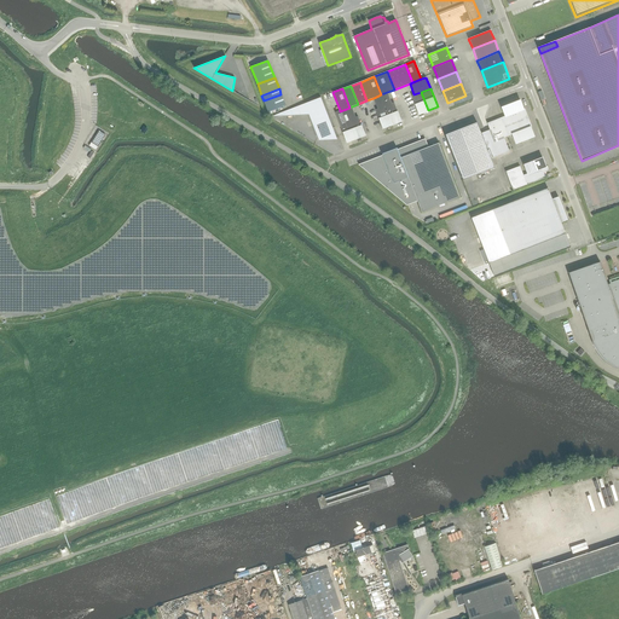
[(392,103),(387,92),(381,94),(374,98),(377,109),(385,106),(392,103)]
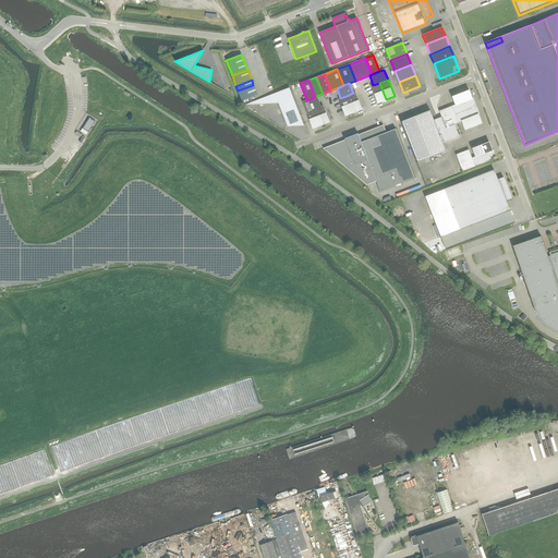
[(373,85),(371,86),(377,102),(386,99),(379,83),(373,85)]
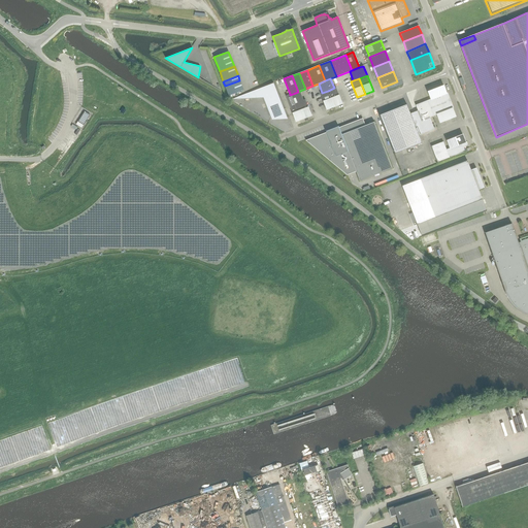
[(239,80),(225,86),(229,96),(243,90),(239,80)]
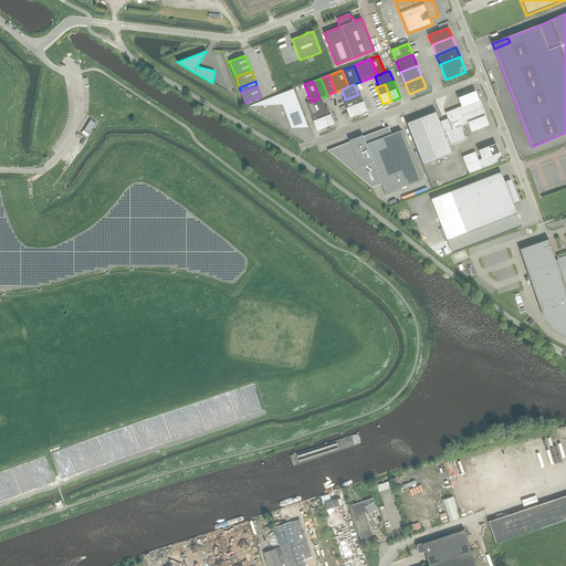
[(307,125),(293,88),(279,95),(282,105),(291,126),(307,125)]
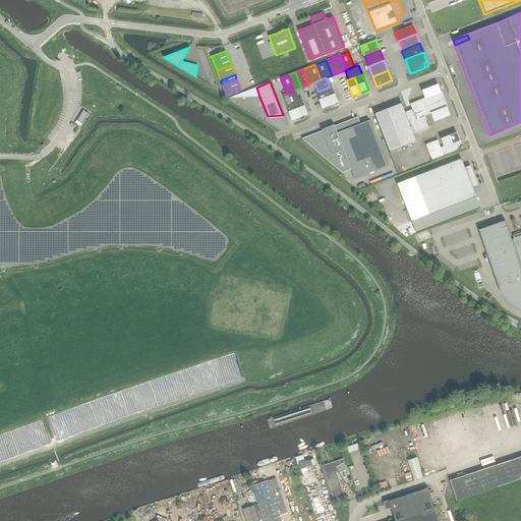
[(438,84),(429,87),(436,103),(445,99),(442,92),(441,92),(438,84)]
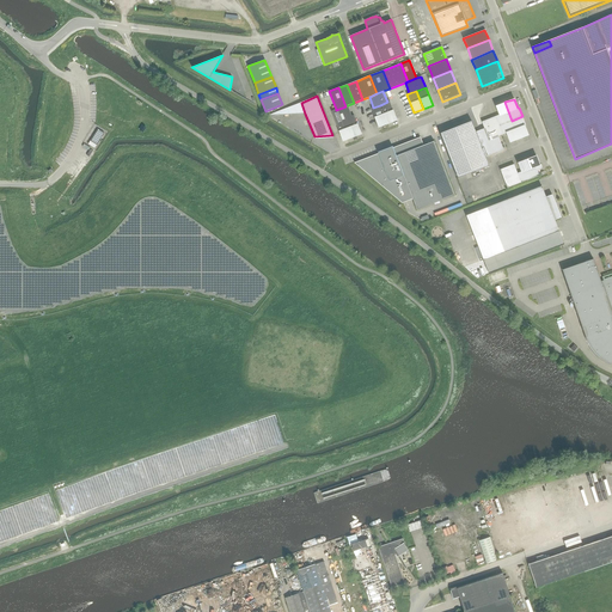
[(387,102),(380,105),(387,123),(397,120),(390,102),(387,102)]
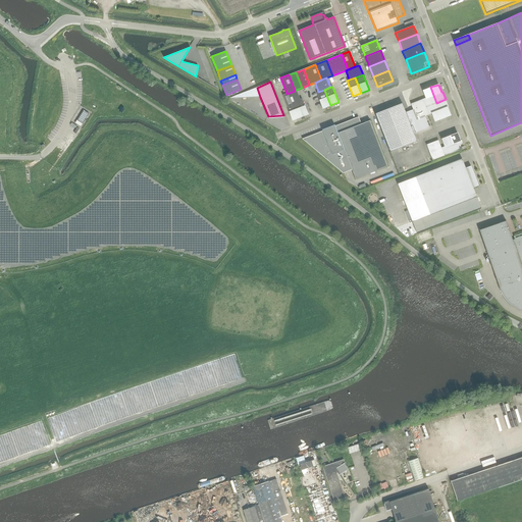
[(402,103),(375,113),(389,151),(390,151),(401,147),(406,146),(417,141),(414,134),(429,127),(425,116),(427,115),(428,115),(425,107),(436,103),(430,87),(423,90),(426,98),(422,99),(411,104),(413,109),(409,111),(406,112),(402,103)]
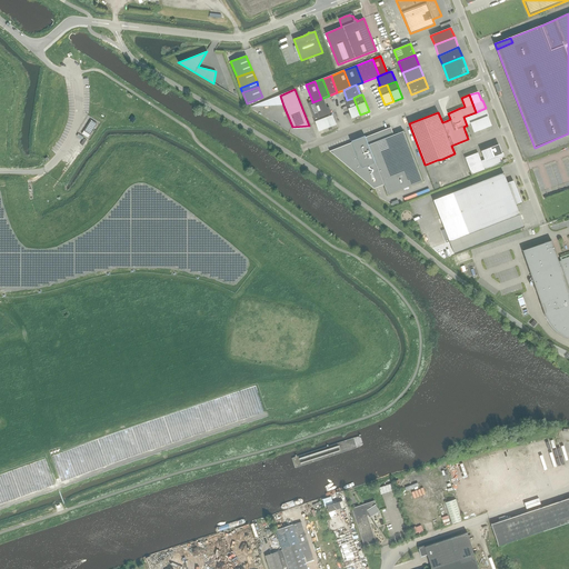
[(280,96),(260,102),(260,103),(261,107),(283,106),(280,96)]
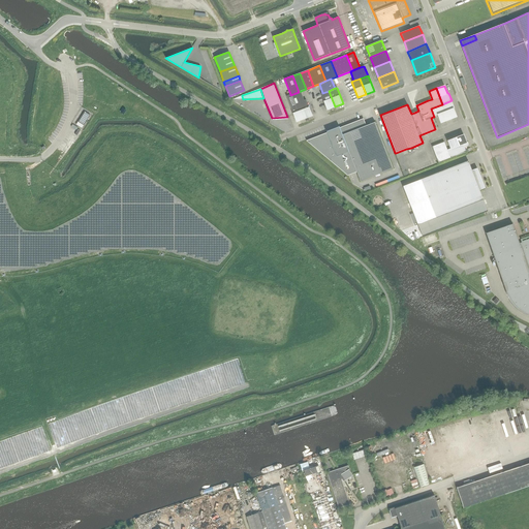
[(304,100),(301,91),(299,92),(290,95),(290,94),(286,96),(290,105),(298,102),(304,100)]
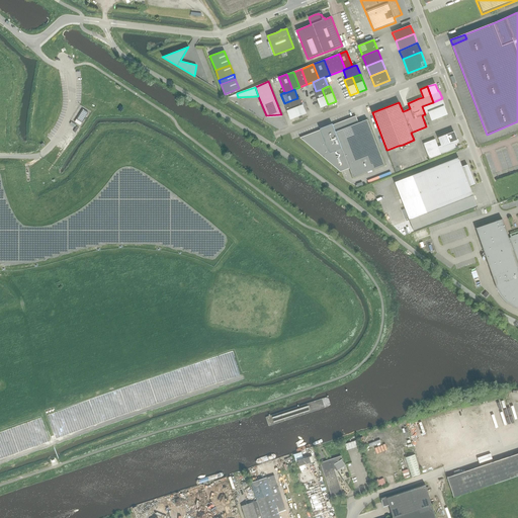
[(316,91),(314,92),(320,107),(328,104),(322,89),(316,91)]
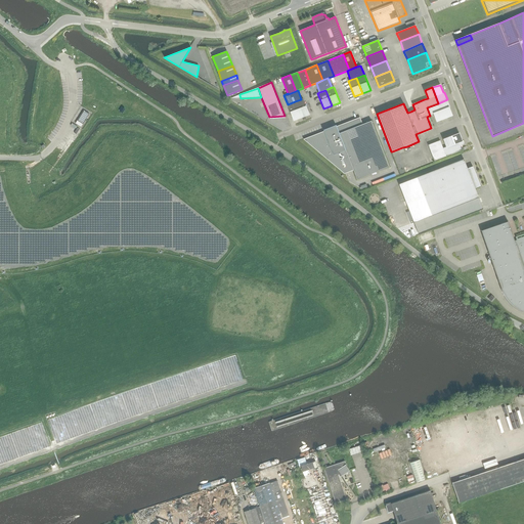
[(301,99),(295,101),(301,117),(309,114),(303,98),(301,99)]
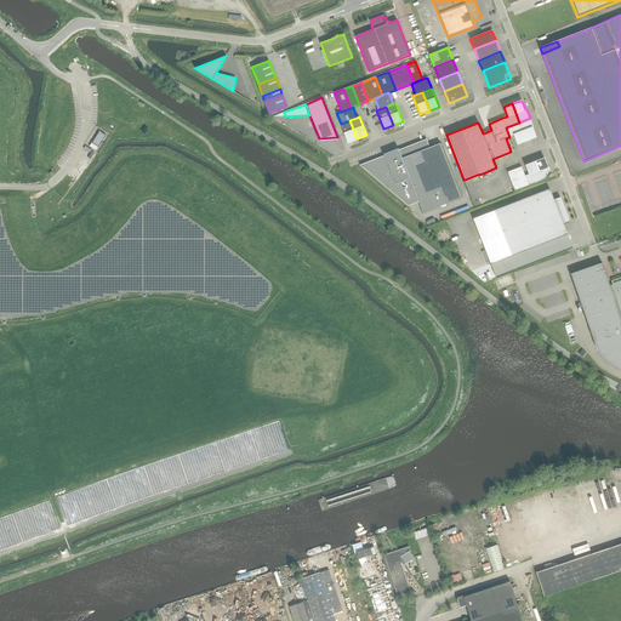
[(530,118),(519,123),(527,141),(536,137),(533,127),(534,127),(530,118)]
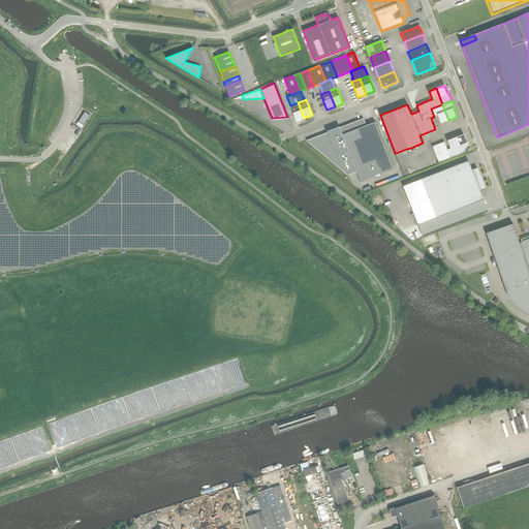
[(304,118),(298,102),(290,105),(297,121),(304,118)]
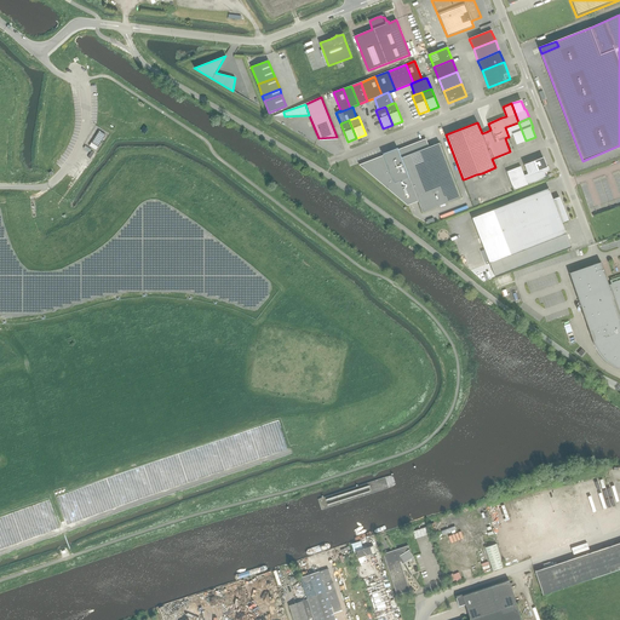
[(518,122),(505,127),(509,137),(514,135),(516,144),(526,141),(518,122)]
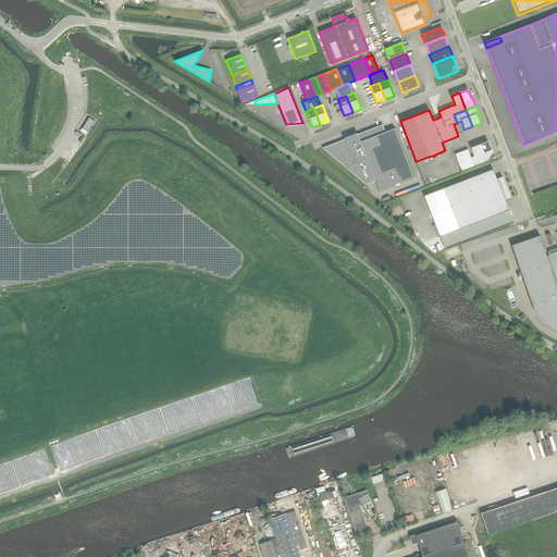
[(83,128),(88,132),(95,121),(89,118),(83,128)]
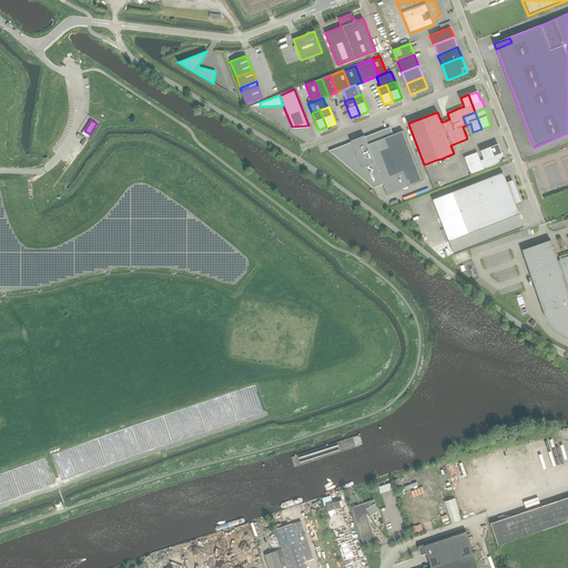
[(389,128),(369,135),(365,138),(364,135),(351,141),(351,142),(330,151),(373,188),(383,184),(387,194),(422,181),(403,131),(393,134),(389,128)]
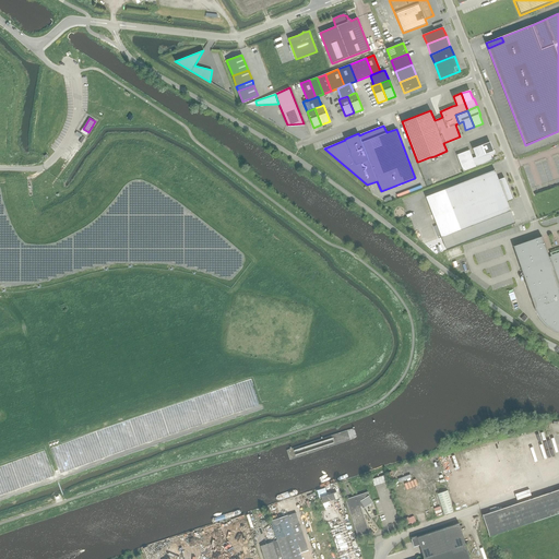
[(489,142),(482,145),(488,162),(492,161),(490,156),(496,154),(494,150),(492,151),(489,142)]
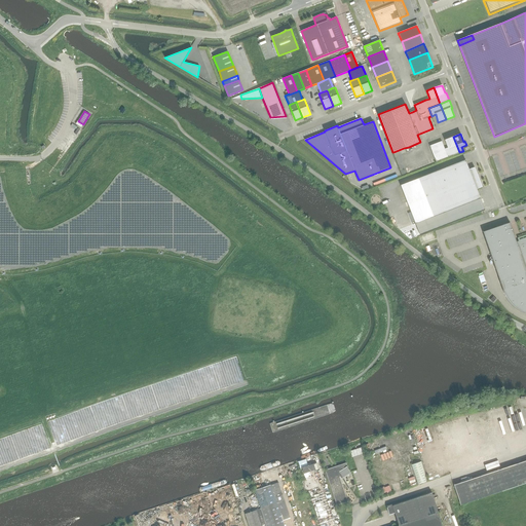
[(447,157),(459,152),(453,137),(445,140),(448,148),(445,149),(442,141),(429,146),(436,161),(447,157)]
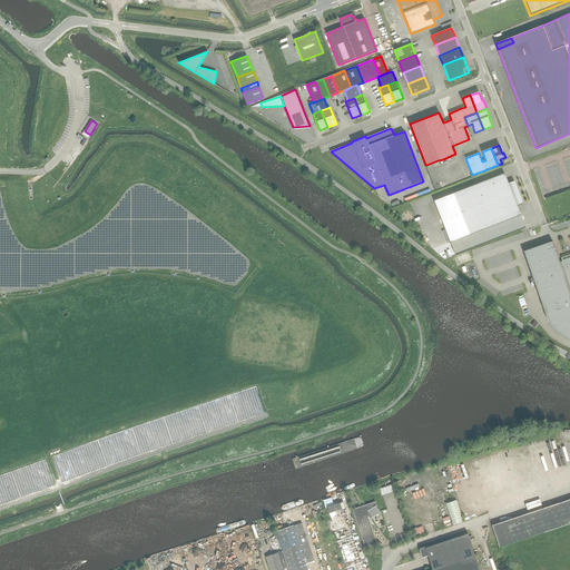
[(504,173),(434,200),(455,254),(526,227),(517,205),(522,203),(514,180),(508,184),(504,173)]
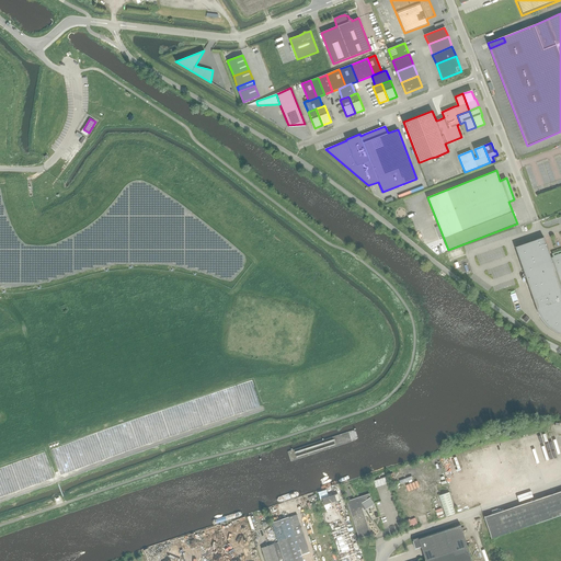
[(560,253),(558,254),(552,256),(553,256),(551,258),(544,237),(534,240),(515,247),(536,309),(538,315),(541,319),(545,323),(548,327),(552,330),(558,333),(560,334),(560,253)]
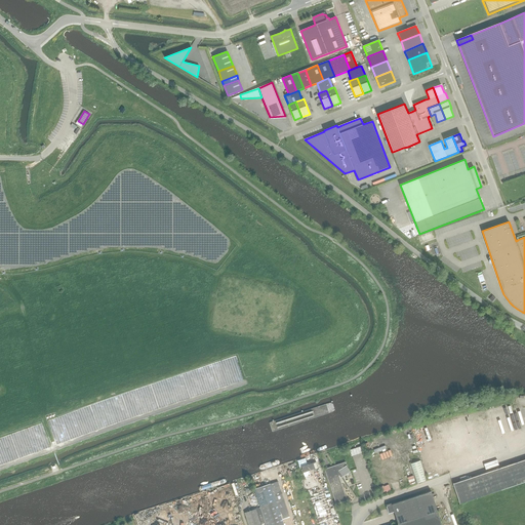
[(482,407),(475,409),(479,421),(486,419),(482,407)]
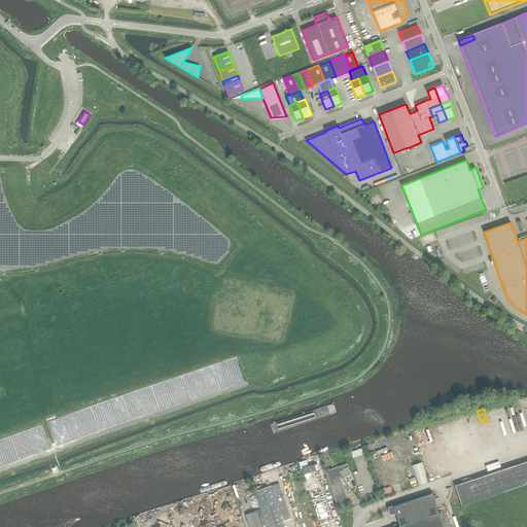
[(520,409),(513,411),(518,425),(524,423),(520,409)]
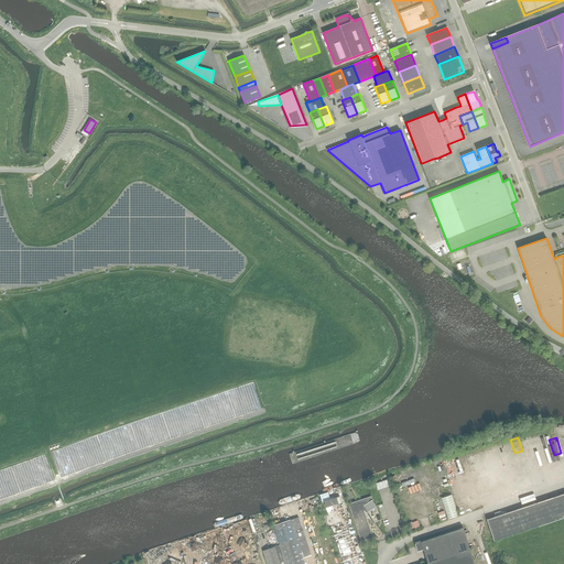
[(510,440),(502,442),(507,455),(514,453),(510,440)]
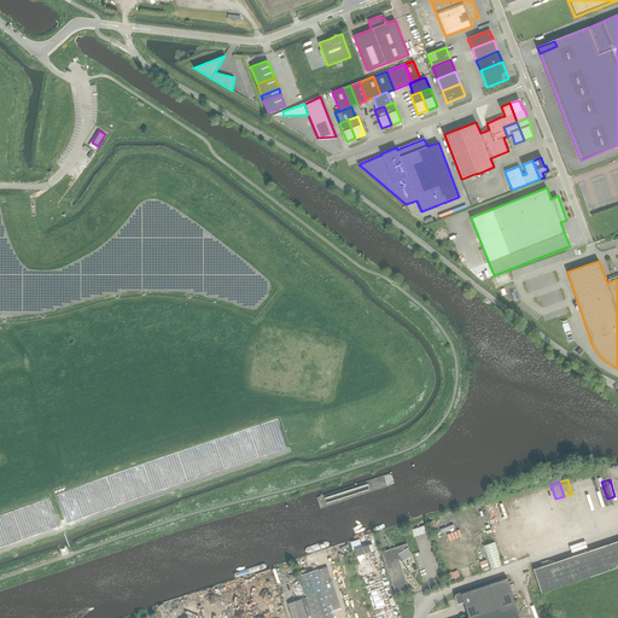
[(601,482),(594,484),(599,501),(607,499),(601,482)]
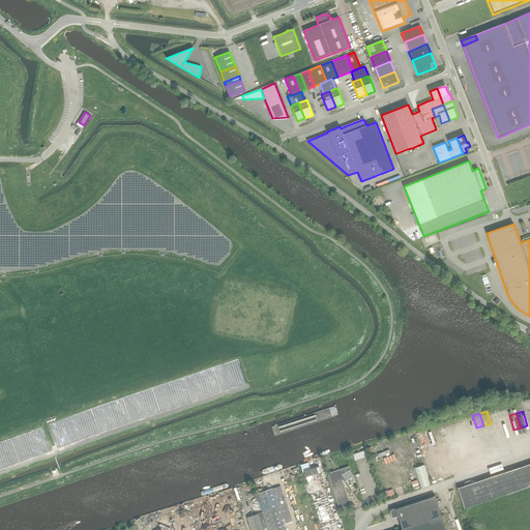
[(472,415),(466,417),(470,430),(476,428),(472,415)]
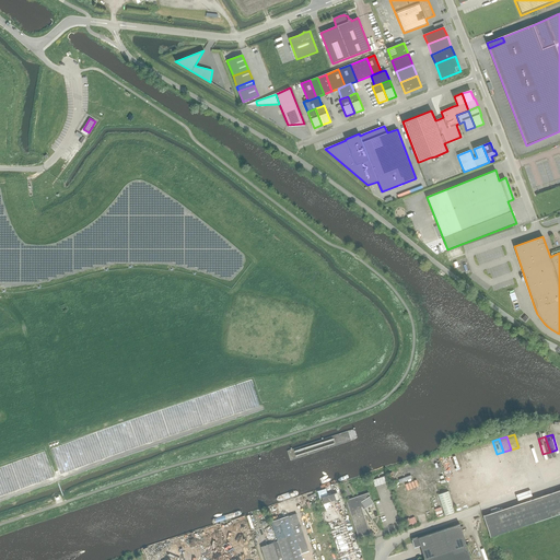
[(538,439),(531,442),(535,456),(543,454),(538,439)]
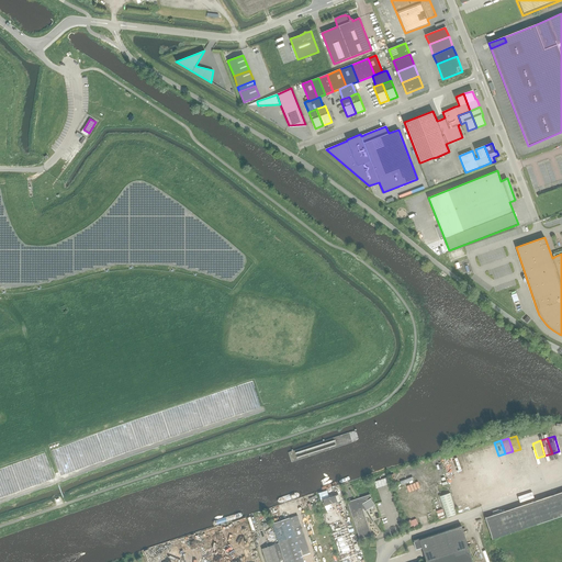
[(494,442),(486,445),(491,459),(498,456),(494,442)]
